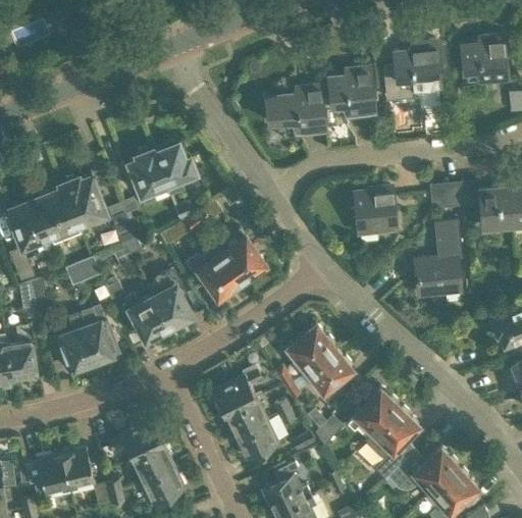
[(507,79),(504,48),(502,34),(483,36),(482,43),(459,46),(462,73),(476,72),(477,82),(507,79)]
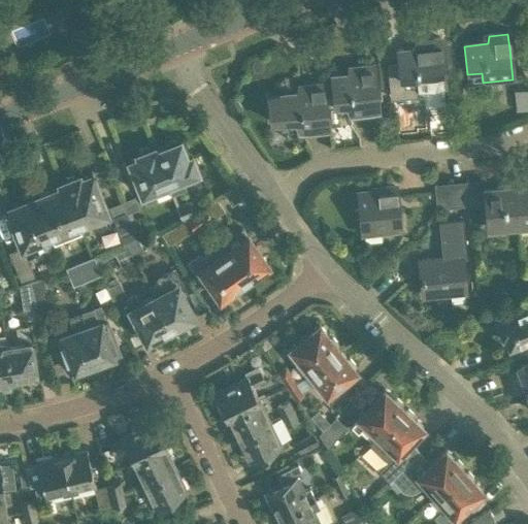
[(415,91),(441,88),(444,88),(439,41),(421,43),(420,51),(396,54),(399,83),(414,80),(415,91)]
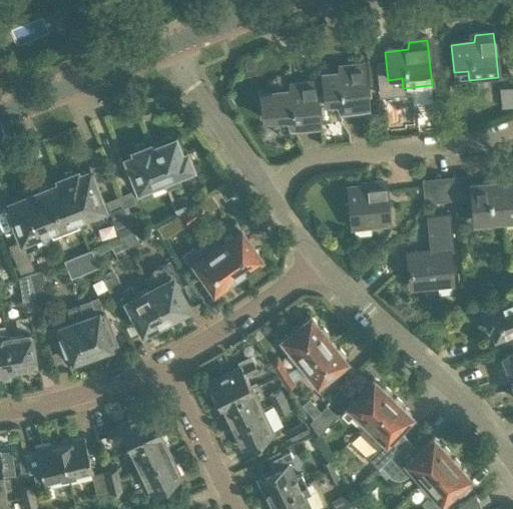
[(322,83),(314,84),(316,103),(324,102),(324,104),(338,102),(339,112),(367,109),(363,65),(345,67),(343,74),(321,76),(322,83)]
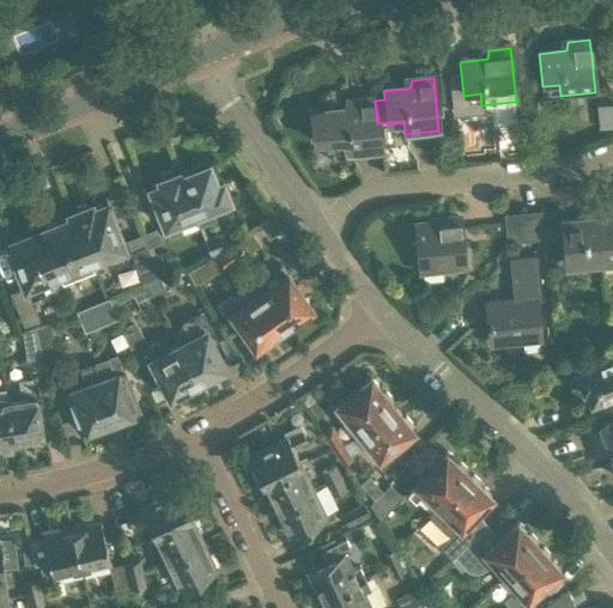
[(377,123),(375,101),(375,99),(352,101),(351,109),(325,111),(325,115),(310,116),(314,146),(345,144),(346,154),(381,151),(377,123)]
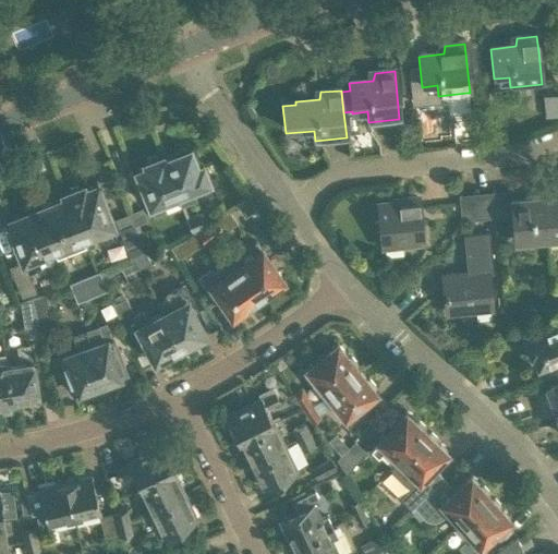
[(190,152),(162,163),(177,199),(182,211),(198,203),(193,192),(209,185),(202,168),(196,170),(190,152)]
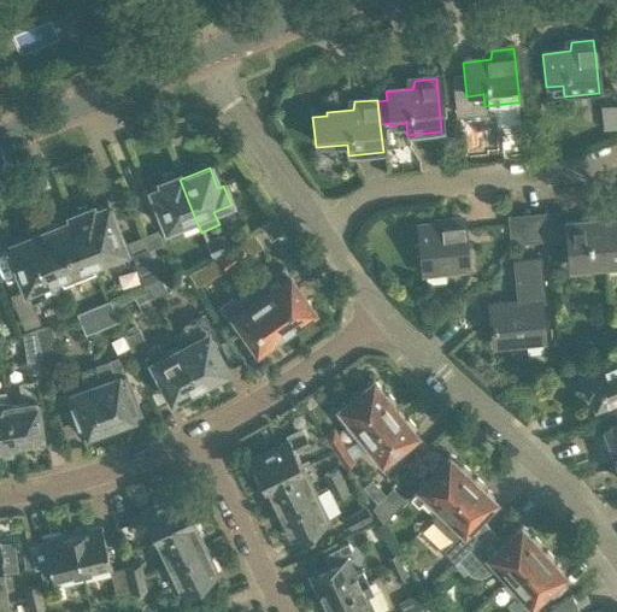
[(195,219),(180,180),(178,176),(158,184),(159,188),(150,192),(165,231),(170,243),(183,239),(178,227),(195,219)]
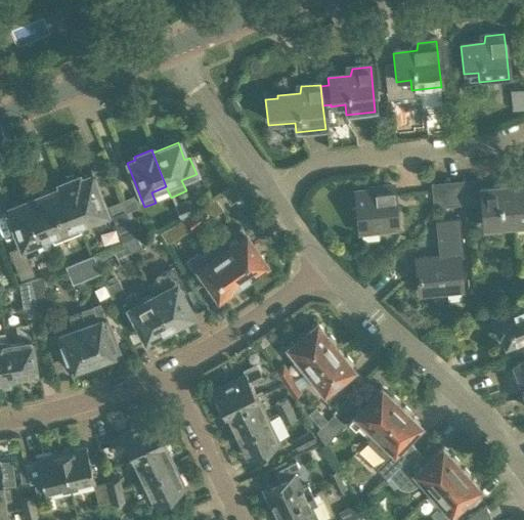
[(61,183),(78,226),(93,220),(96,230),(108,225),(105,215),(106,215),(90,176),(79,180),(78,177),(61,183)]
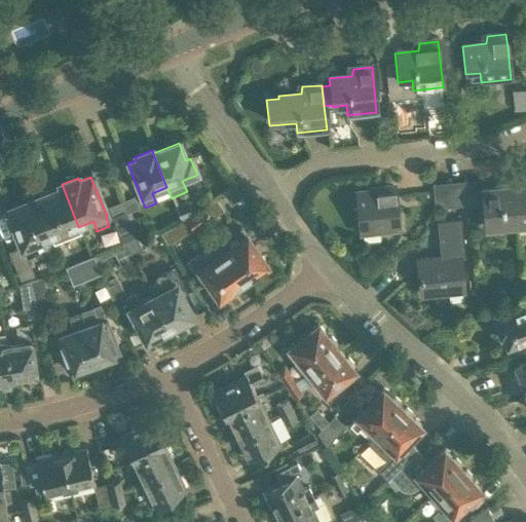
[(481,190),(484,190),(482,182),(463,184),(466,209),(482,207),(481,190)]
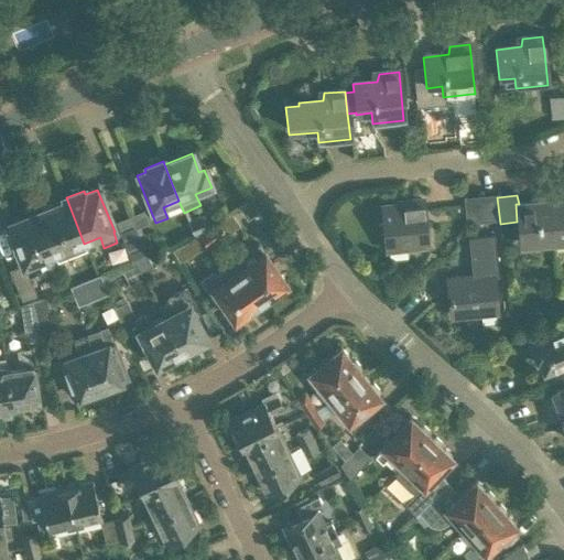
[(64,203),(35,214),(52,256),(56,266),(88,252),(84,244),(66,197),(63,200),(64,203)]
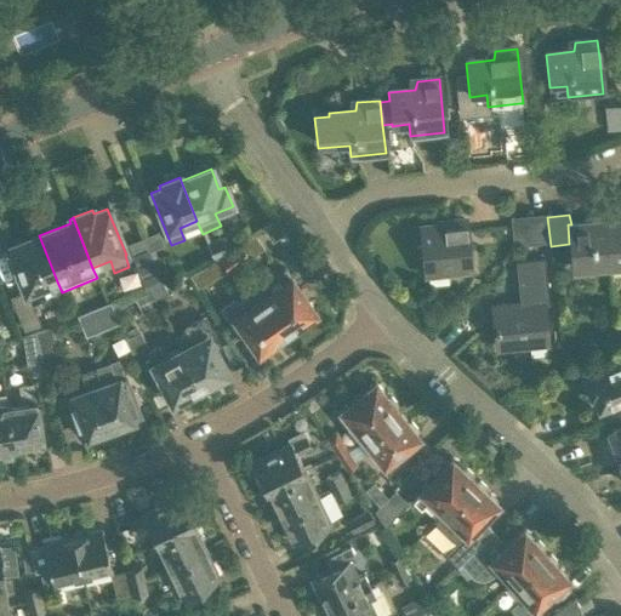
[(547,217),(529,218),(531,247),(551,246),(547,217)]
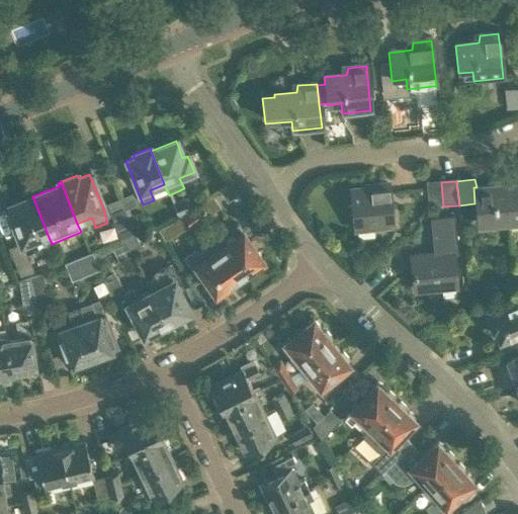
[(443,206),(441,182),(426,184),(428,208),(443,206)]
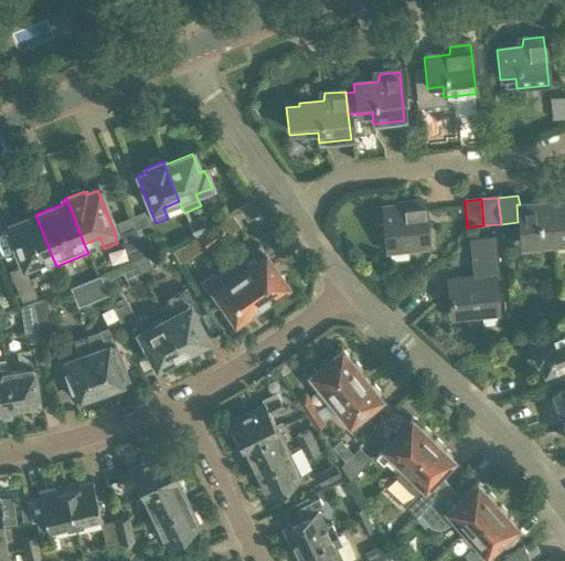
[(564,199),(548,201),(553,245),(564,243),(564,199)]
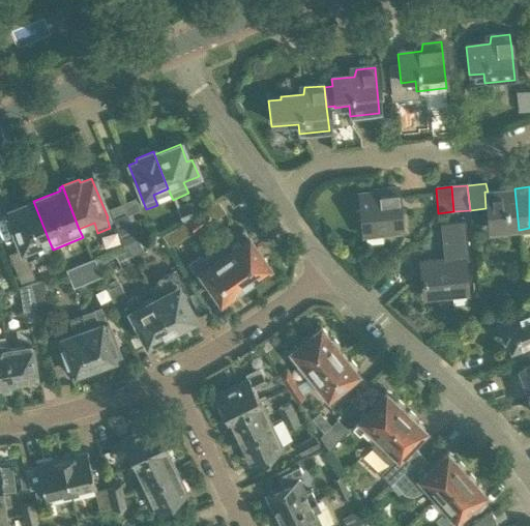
[(514,188),(488,192),(484,192),(486,208),(489,233),(519,230),(514,188)]
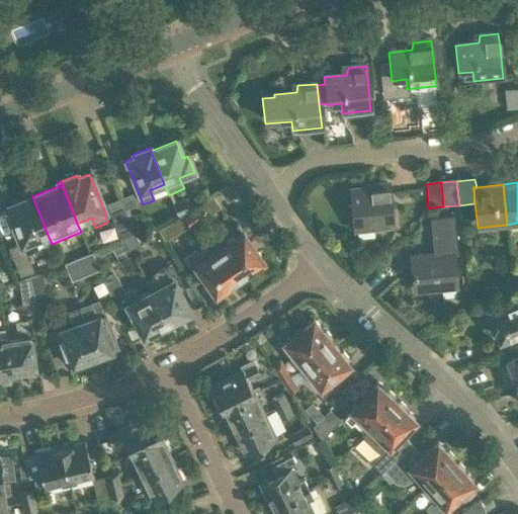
[(393,231),(389,188),(349,192),(353,234),(393,231)]
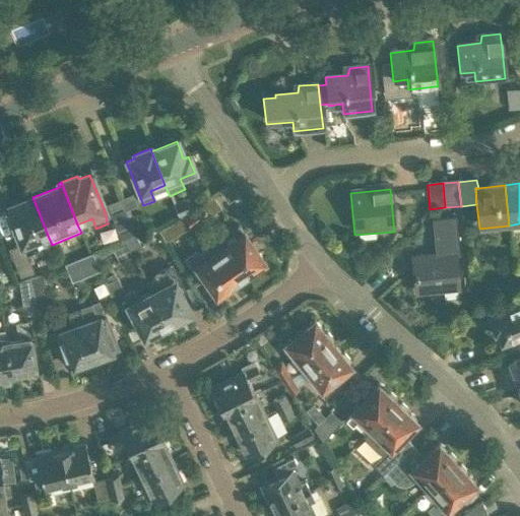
[(5,208),(20,247),(21,247),(25,256),(38,251),(34,242),(48,236),(33,197),(5,208)]
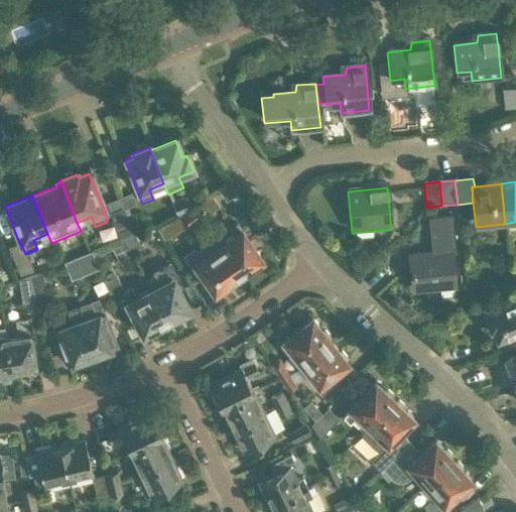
[(130,197),(120,201),(124,212),(134,208),(130,197)]
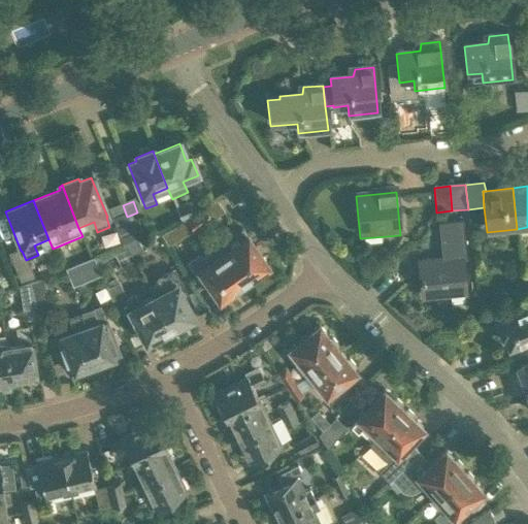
[(127,217),(123,205),(108,211),(124,249),(126,249),(138,242),(132,227),(131,228),(127,217)]
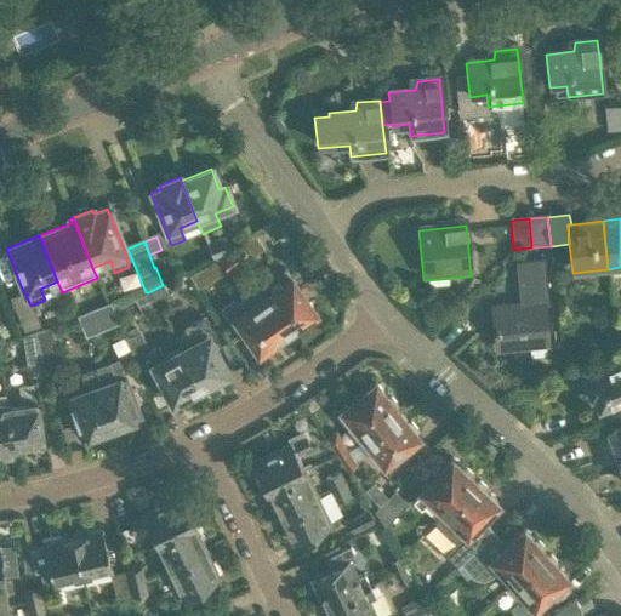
[(218,263),(231,256),(224,241),(208,249),(214,264),(218,263)]
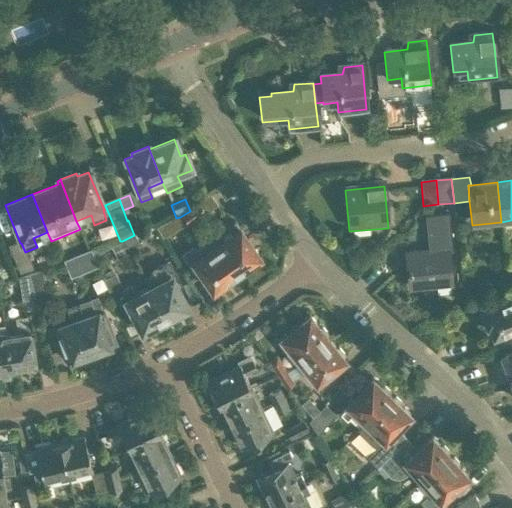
[(197,206),(190,211),(198,223),(206,217),(198,206),(197,206)]
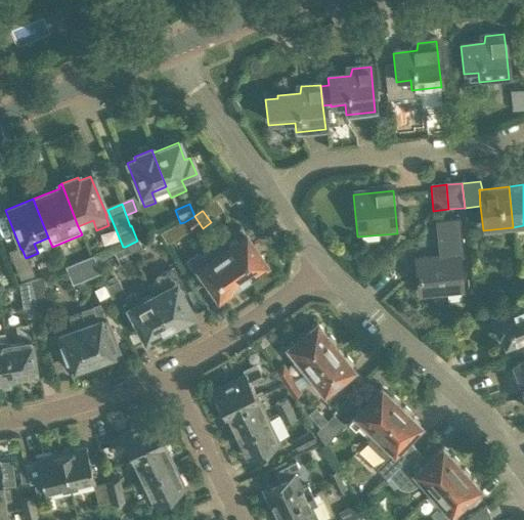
[(203,228),(194,216),(184,222),(193,235),(203,228)]
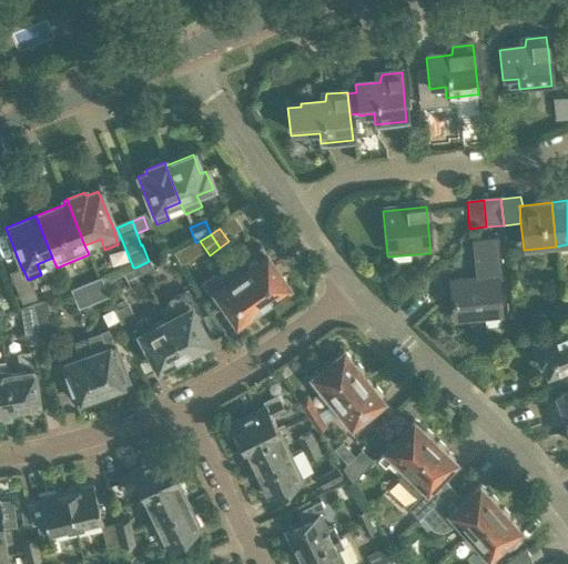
[(180,267),(192,260),(186,249),(174,255),(180,267)]
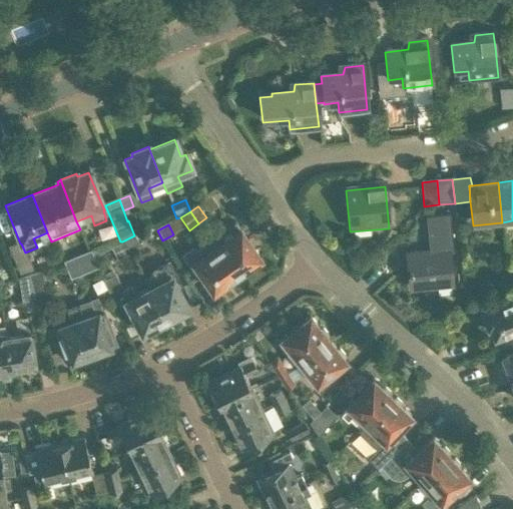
[(211,241),(236,278),(261,261),(235,225),(211,241)]
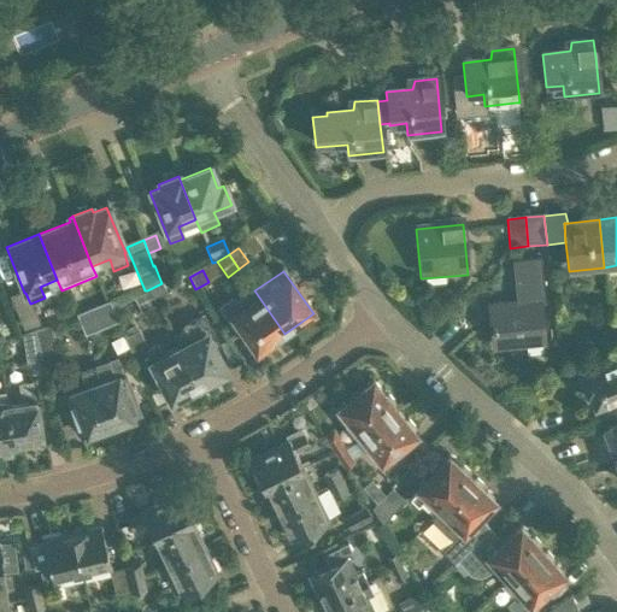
[(166,294),(162,283),(147,290),(153,302),(166,294)]
